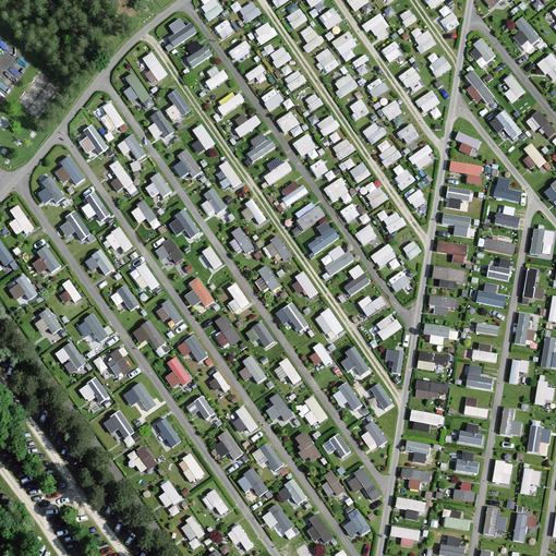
[(214,0),(196,0),(208,20),(221,11),(214,0)]
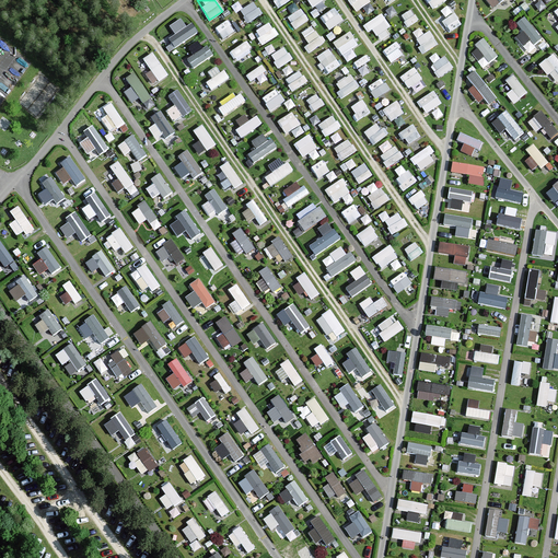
[(368,0),(347,0),(353,11),(370,3),(368,0)]
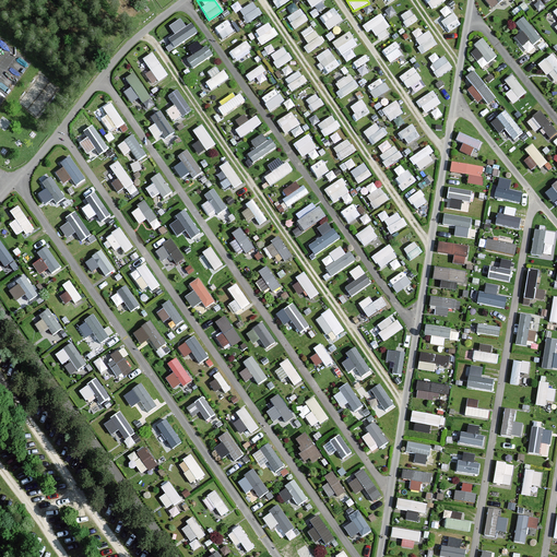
[(425,0),(433,9),(443,0),(425,0)]
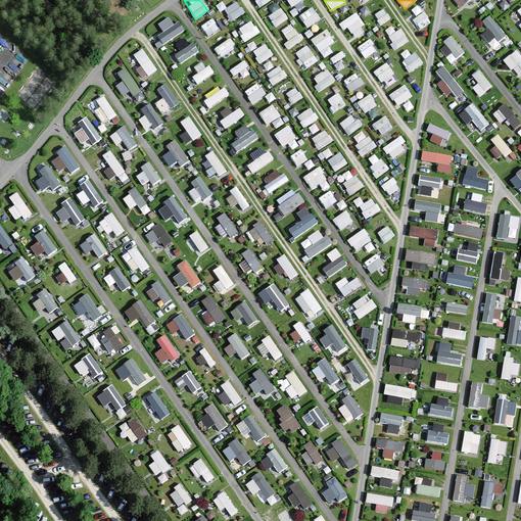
[(452,0),(459,8),(469,0),(452,0)]
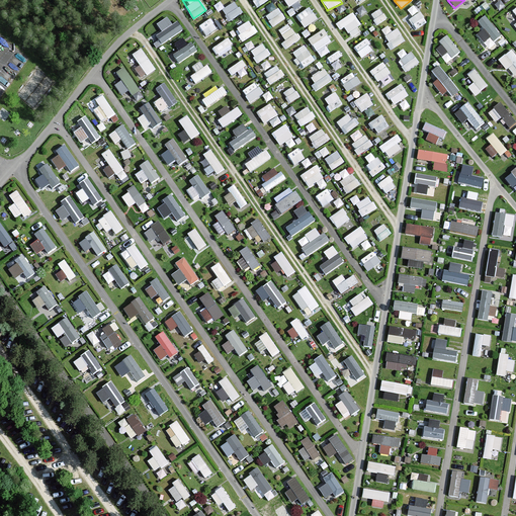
[(226,20),(241,15),(236,2),(222,8),(226,20)]
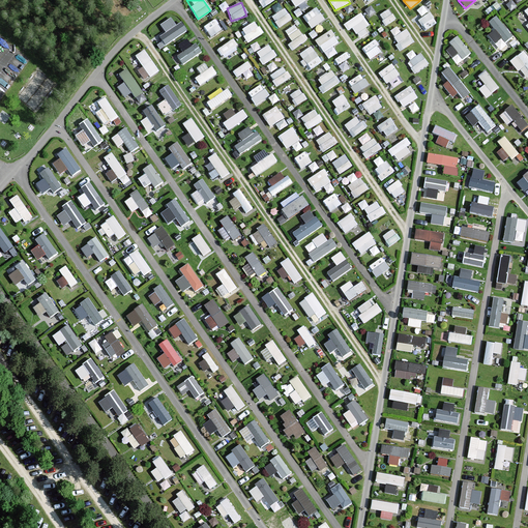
[(302,17),(311,29),(324,19),(316,7),(302,17)]
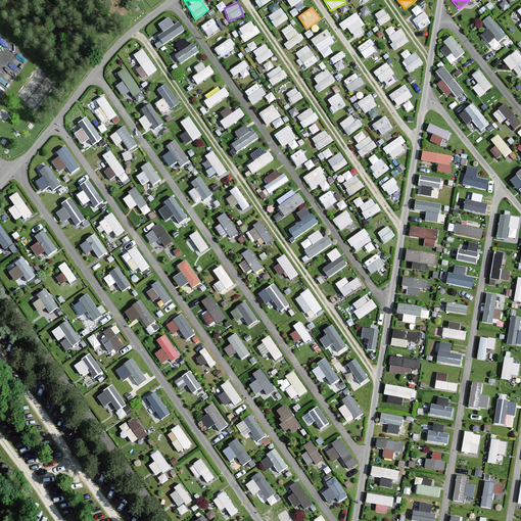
[(268,16),(275,27),(287,18),(280,8),(268,16)]
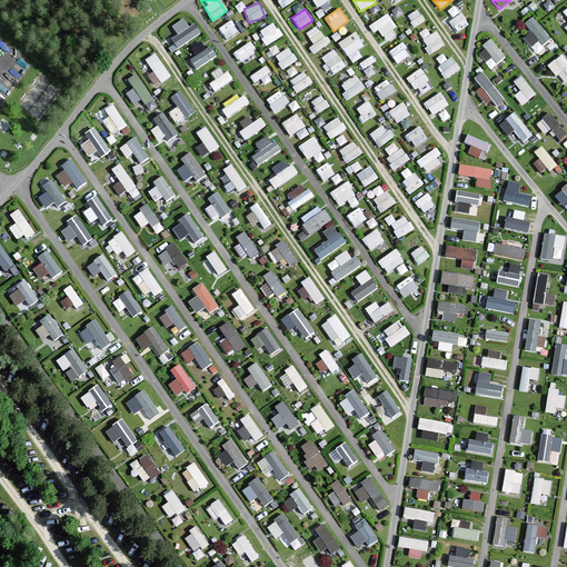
[(407,16),(414,27),(424,20),(417,9),(407,16)]
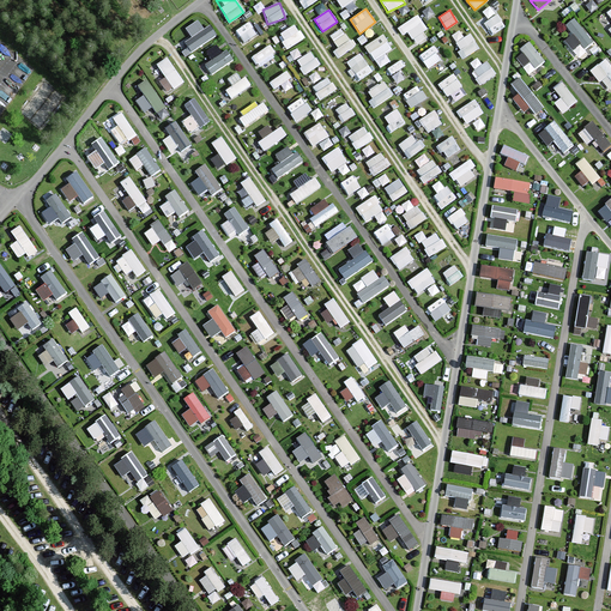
[(610,12),(600,20),(610,35),(610,12)]
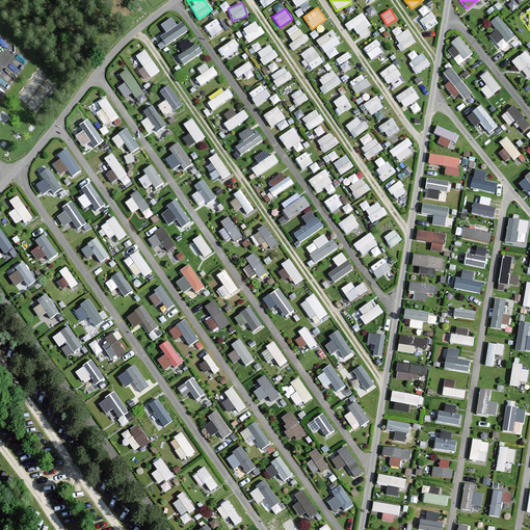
[(425,30),(438,23),(430,11),(419,20),(425,30)]
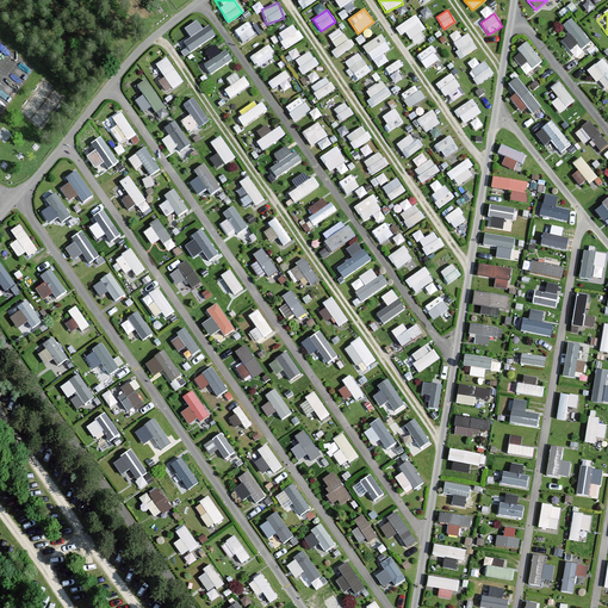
[(417,16),(397,25),(405,41),(425,31),(417,16)]
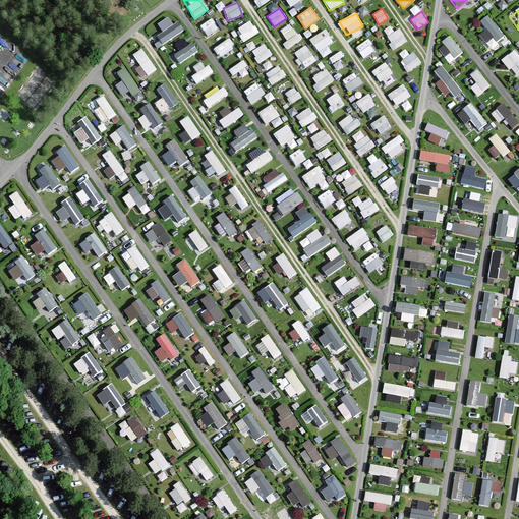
[(170,15),(157,24),(162,32),(156,36),(162,45),(181,32),(170,15)]
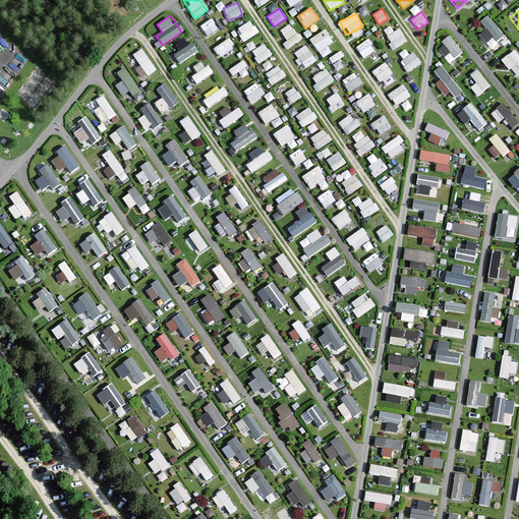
[(485,30),(478,36),(492,50),(506,37),(486,15),(479,22),(485,30)]
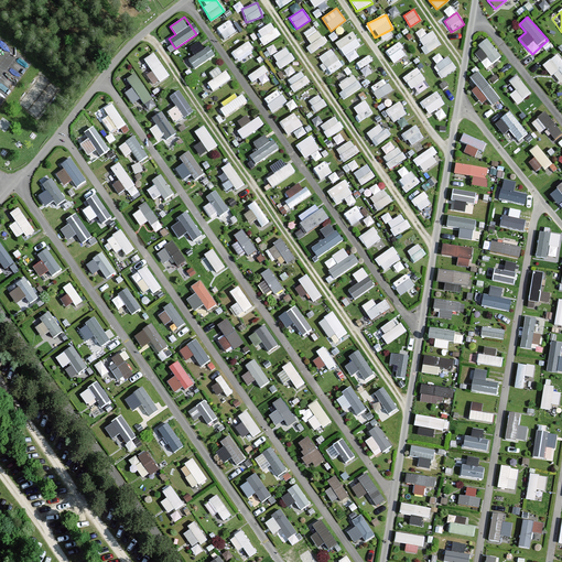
[(223,40),(236,31),(228,20),(215,29),(223,40)]
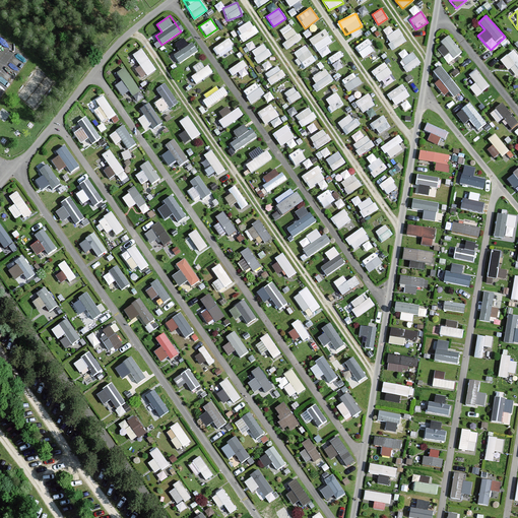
[(250,20),(235,29),(243,42),(257,33),(250,20)]
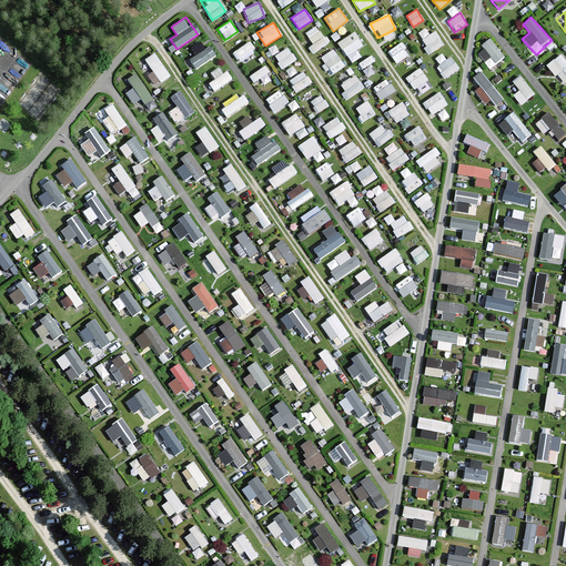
[(364,54),(352,33),(337,42),(350,62),(364,54)]
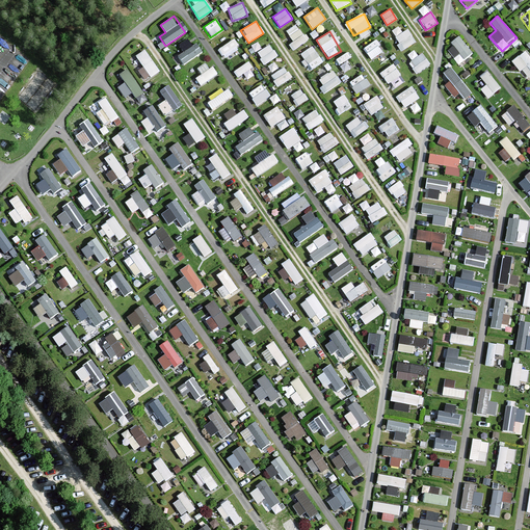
[(459,37),(445,48),(457,64),(472,54),(459,37)]
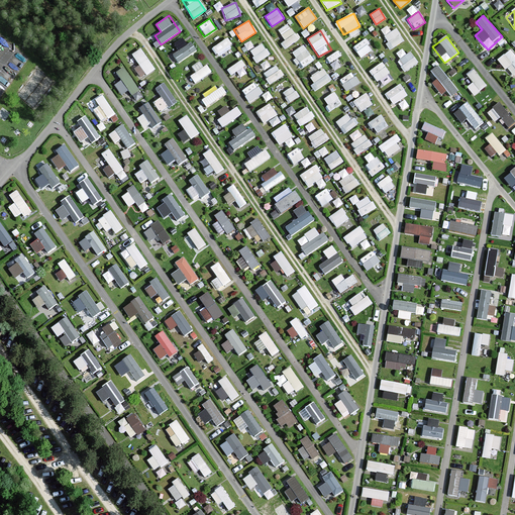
[(177,50),(186,44),(182,38),(173,44),(177,50)]
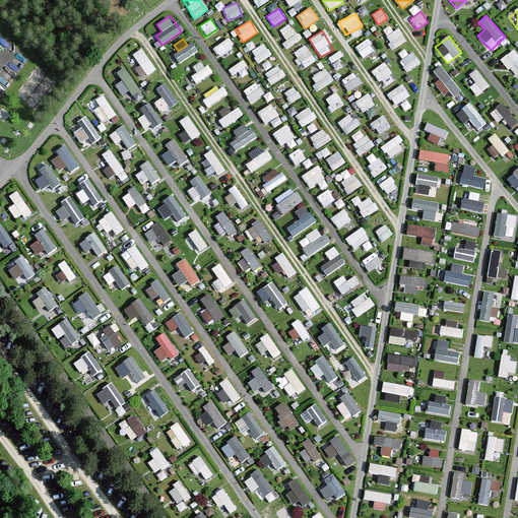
[(219,60),(234,50),(227,39),(212,49),(219,60)]
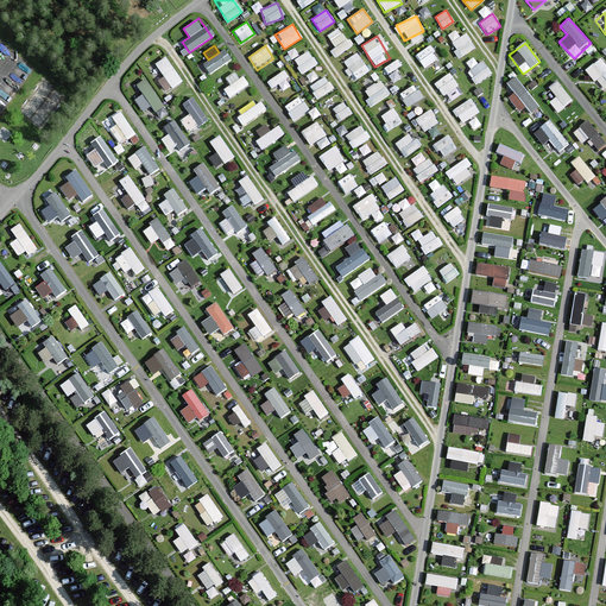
[(415,54),(421,68),(436,61),(430,46),(415,54)]
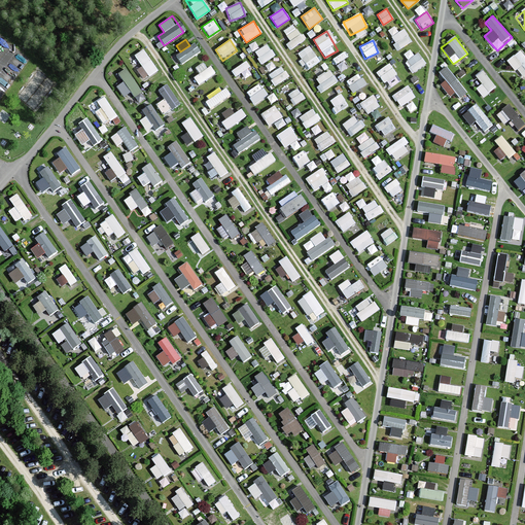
[(181,65),(200,50),(194,42),(175,57),(181,65)]
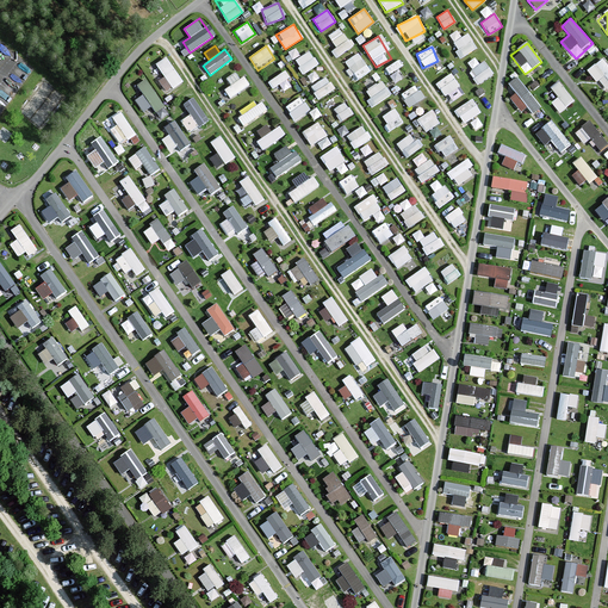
[(310,51),(293,60),(301,74),(317,66),(310,51)]
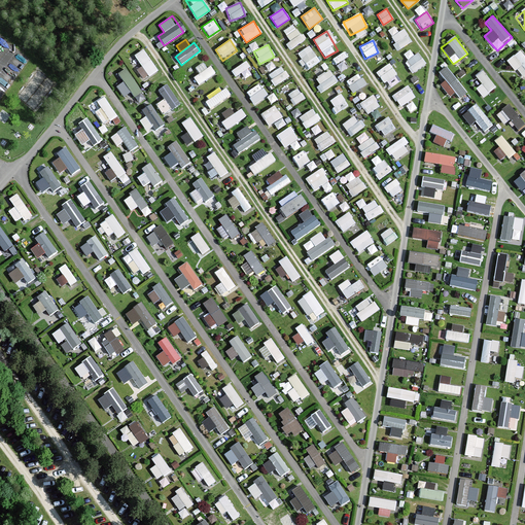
[(308,45),(296,54),(308,68),(319,61),(308,45)]
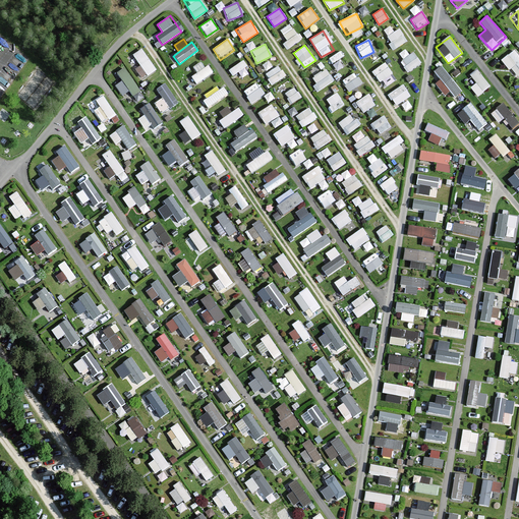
[(407,72),(419,64),(408,48),(396,56),(407,72)]
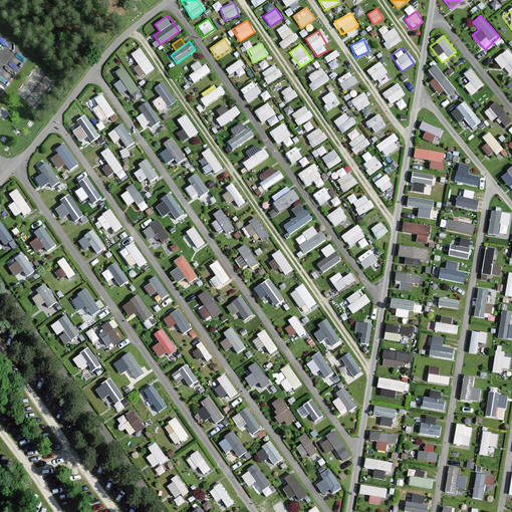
[(140,48),(124,58),(139,79),(154,69),(140,48)]
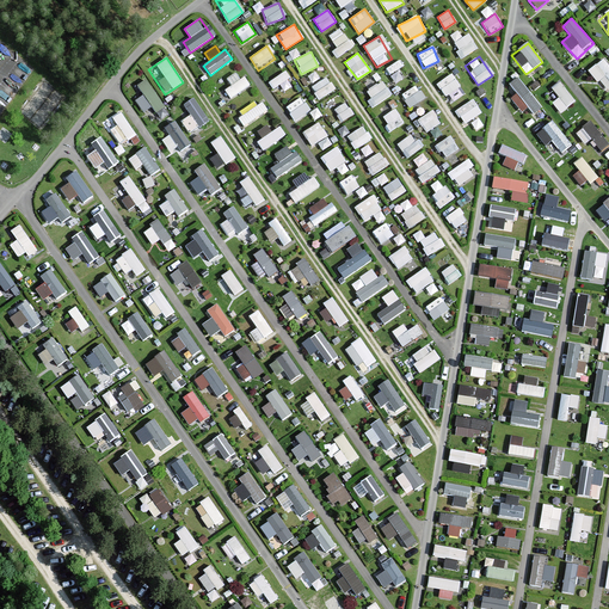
[(597,82),(606,77),(608,81),(608,65),(603,57),(588,69),(597,82)]
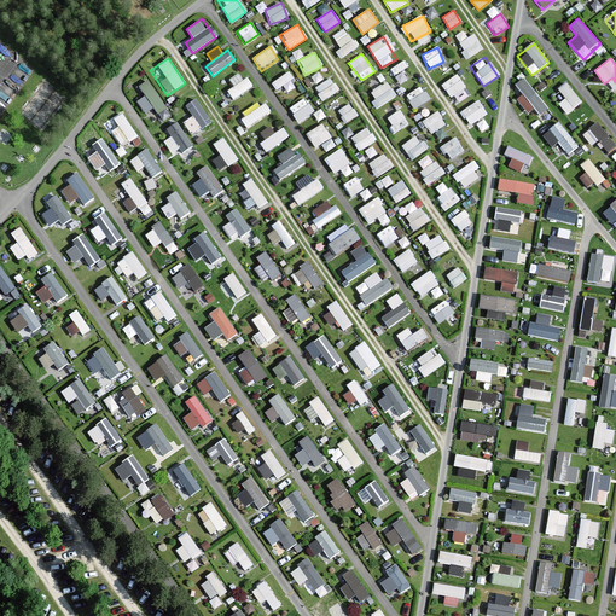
[(243,73),(222,81),(231,98),(250,89),(243,73)]
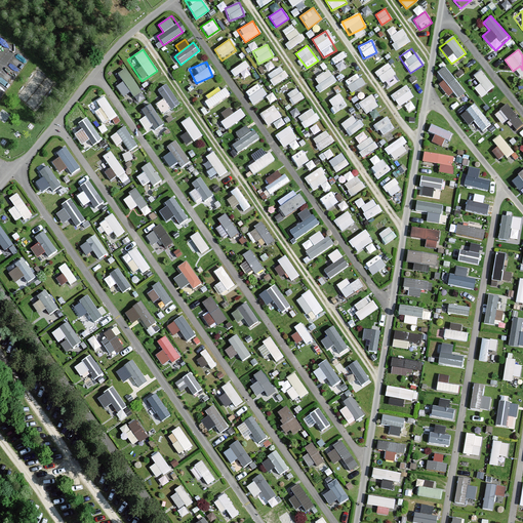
[(374,73),(381,83),(395,74),(387,63),(374,73)]
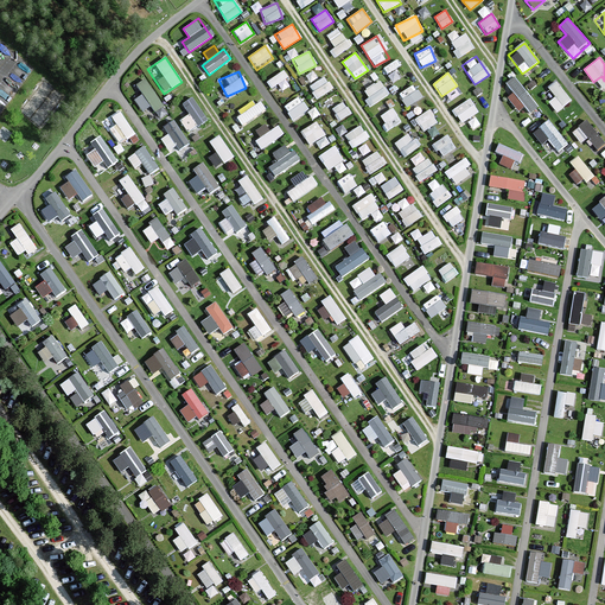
[(532,116),(540,112),(516,76),(504,83),(511,94),(507,96),(517,113),(526,107),(532,116)]
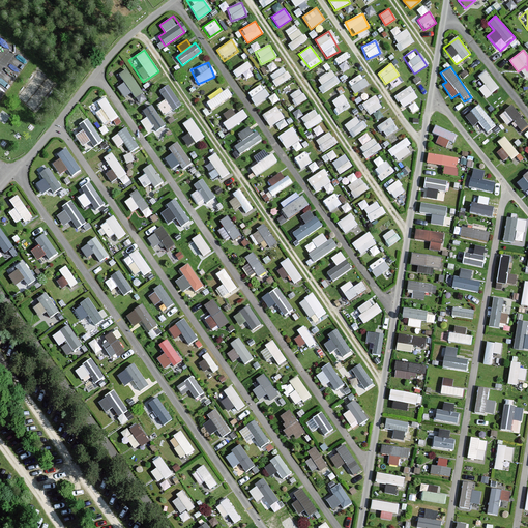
[(129,68),(118,74),(122,83),(116,86),(122,97),(133,92),(137,103),(143,99),(129,68)]
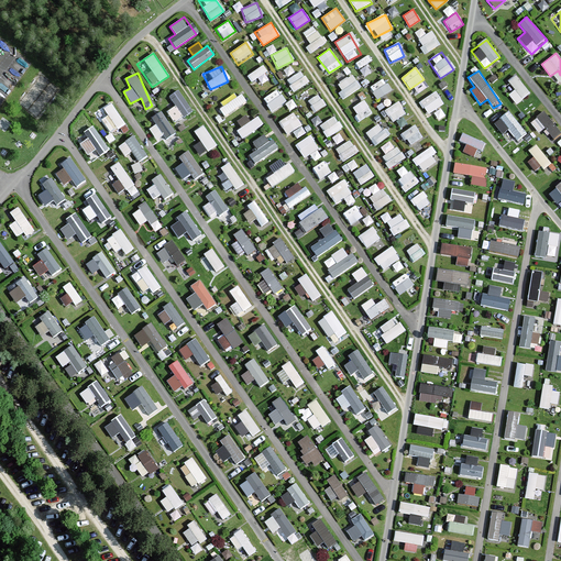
[(351,74),(334,85),(343,98),(360,87),(351,74)]
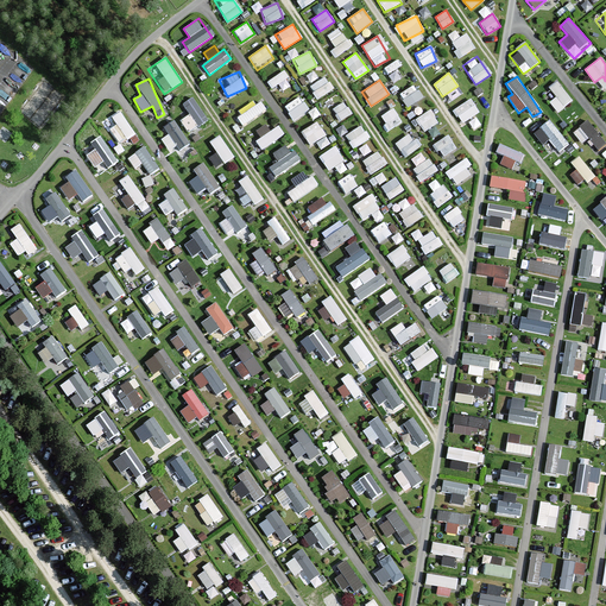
[(556,81),(542,93),(557,112),(573,100),(556,81)]
